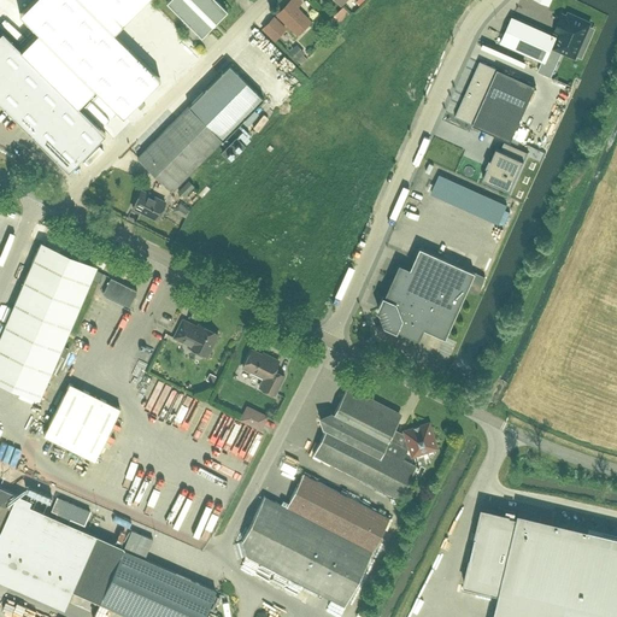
[(216,0),(168,0),(166,3),(201,36),(227,11),(216,0)]
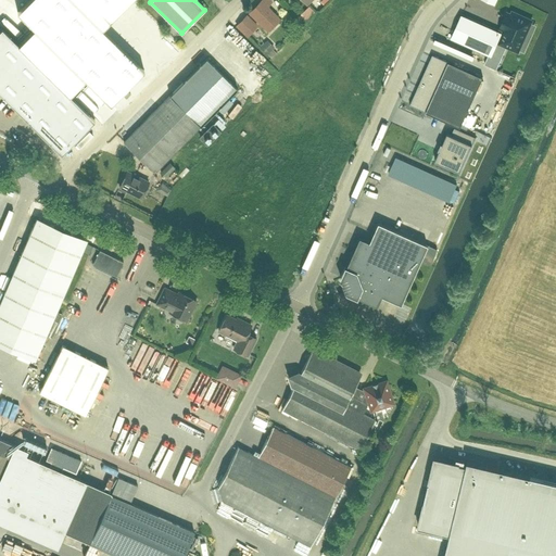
[(262,0),(250,13),(265,27),(276,15),(266,5),(270,1),(269,0),(262,0)]
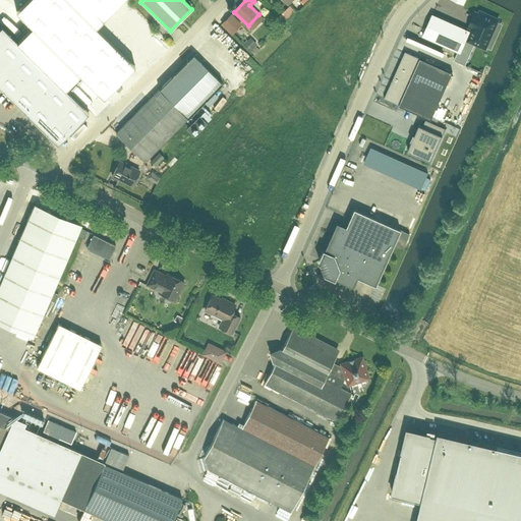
[(472,29),(468,40),(485,47),(490,34),(494,35),(499,23),(496,22),(498,19),(480,11),(479,13),(474,11),(468,26),(472,29)]
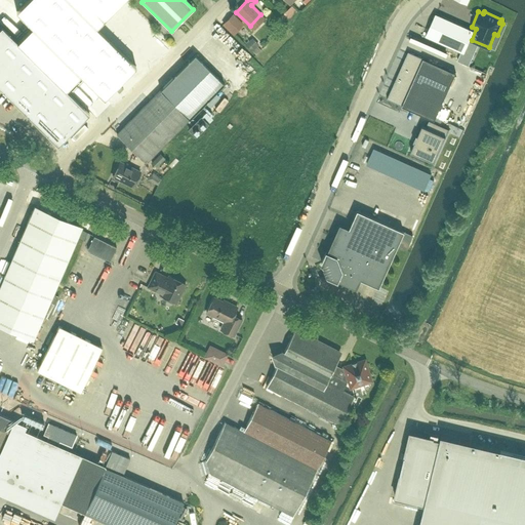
[(473,31),(436,13),(426,36),(463,52),(473,31)]
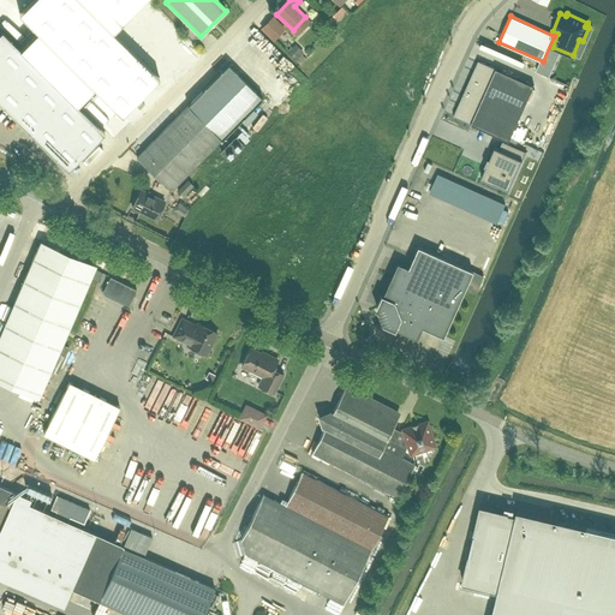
[(273,17),(262,28),(274,39),(284,29),(273,17)]
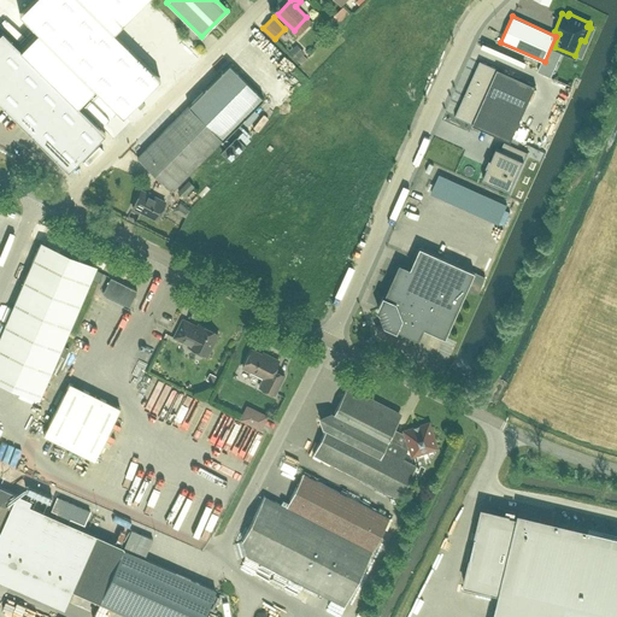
[(0,103),(68,170),(105,133),(1,30),(0,31),(0,103)]
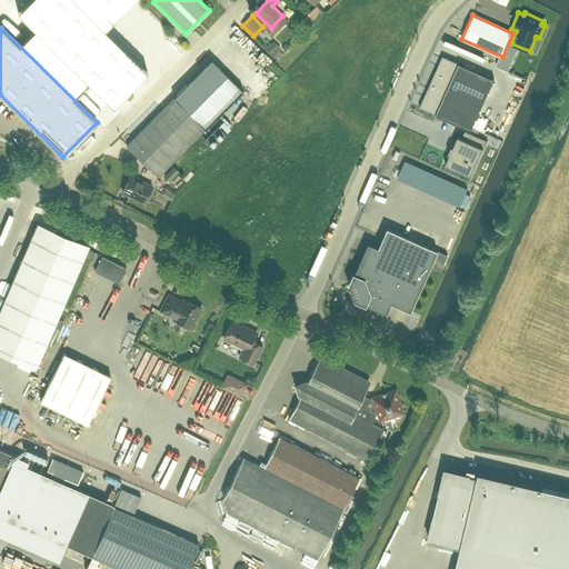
[(19,40),(22,45),(35,33),(30,29),(19,40)]
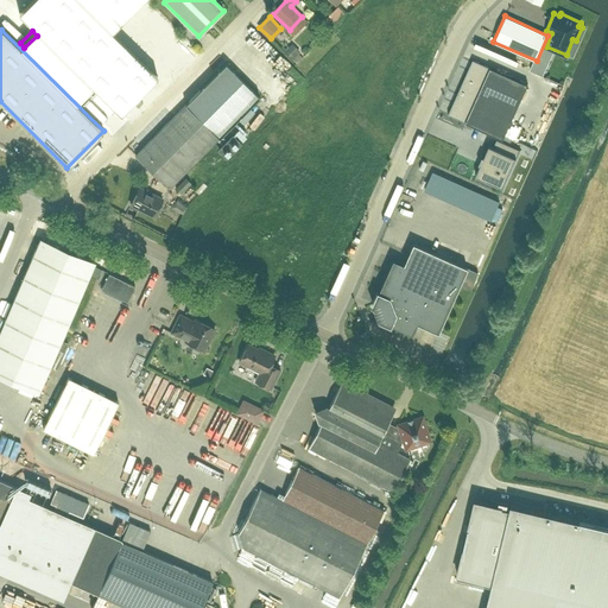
[(291,59),(299,51),(291,43),(283,51),(291,59)]
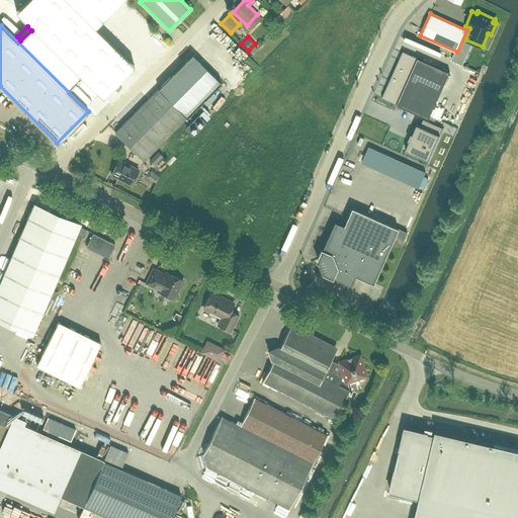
[(403,51),(396,67),(433,83),(440,68),(403,51)]
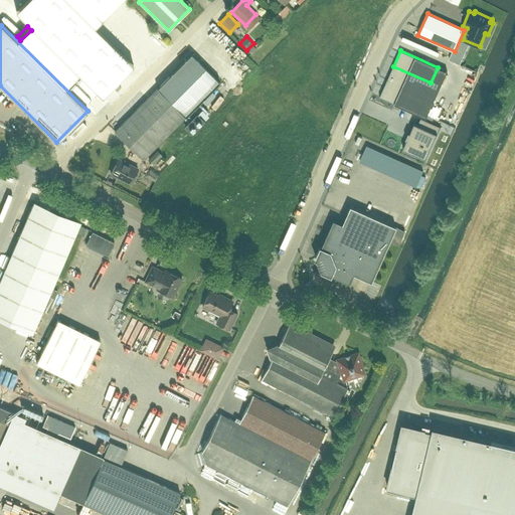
[(143,159),(186,116),(219,82),(191,53),(157,88),(114,131),(143,159)]
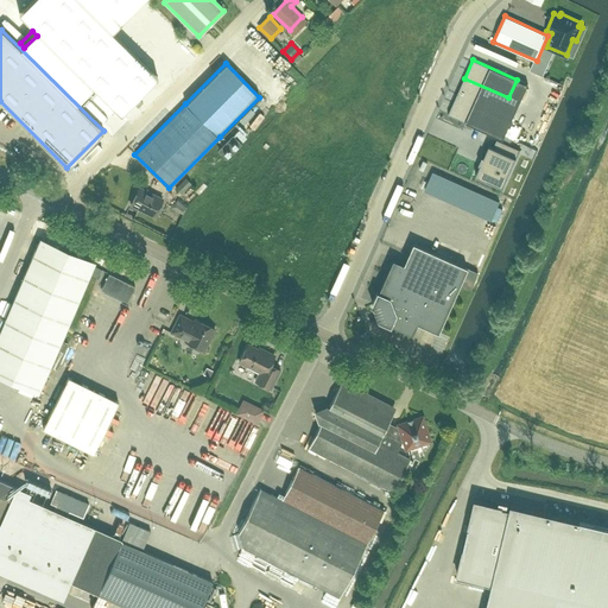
[(527,84),(517,80),(508,97),(464,78),(448,114),(467,122),(504,139),(527,84)]
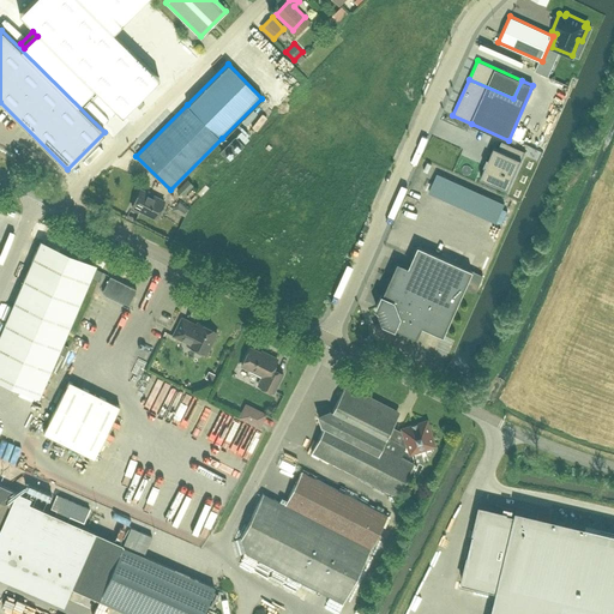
[(235,134),(220,150),(228,158),(244,143),(235,134)]
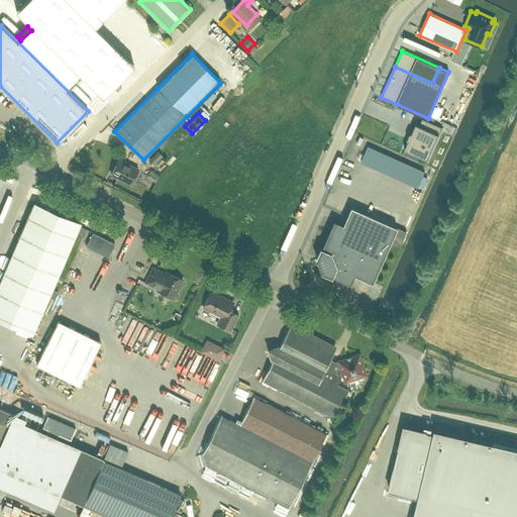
[(409,140),(404,149),(420,157),(429,134),(437,138),(442,127),(422,118),(419,125),(416,123),(412,133),(410,132),(407,139),(409,140)]
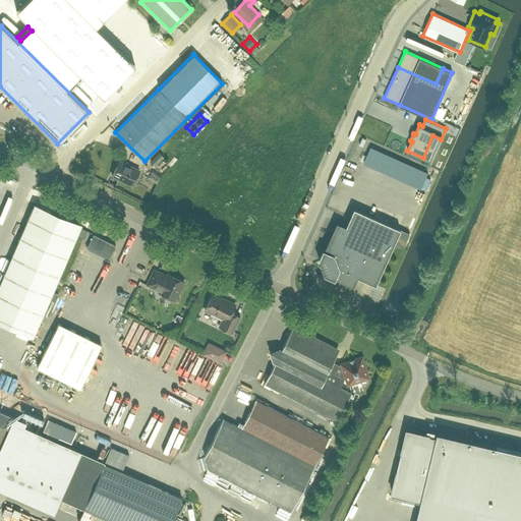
[(131,185),(139,170),(119,160),(112,175),(131,185)]
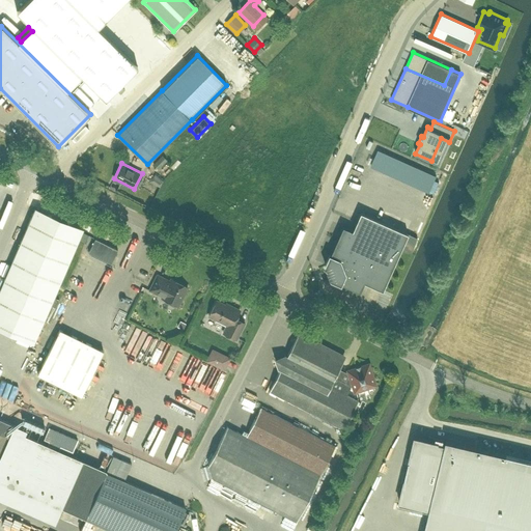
[(0,287),(0,328),(33,343),(83,228),(35,207),(0,287)]
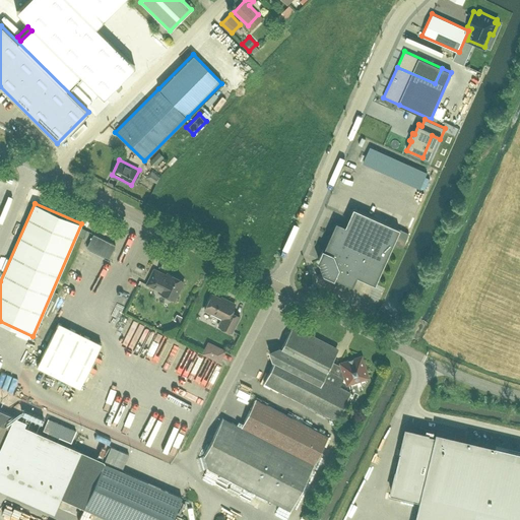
[(399,229),(352,207),(344,225),(335,221),(322,250),(318,259),(319,259),(324,272),(323,273),(332,277),(333,277),(351,285),(356,276),(374,284),(399,229)]
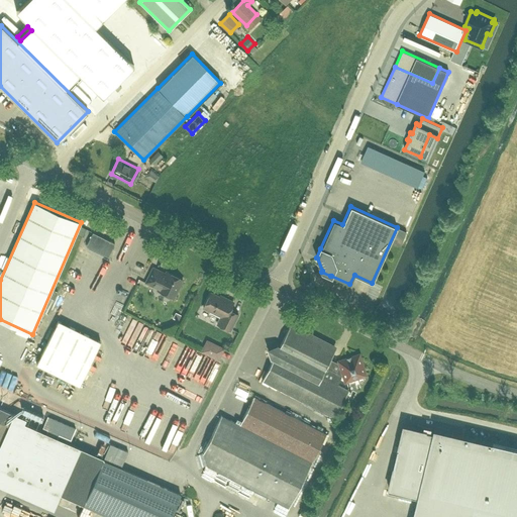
[(93,232),(86,245),(108,256),(114,243),(93,232)]
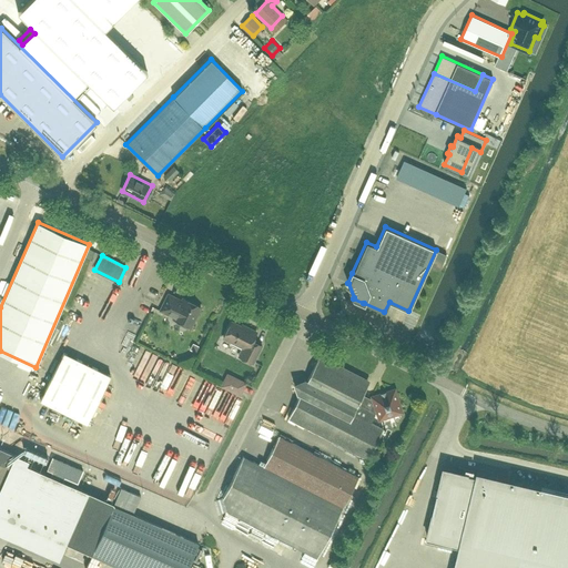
[(83,292),(80,304),(90,306),(93,295),(83,292)]
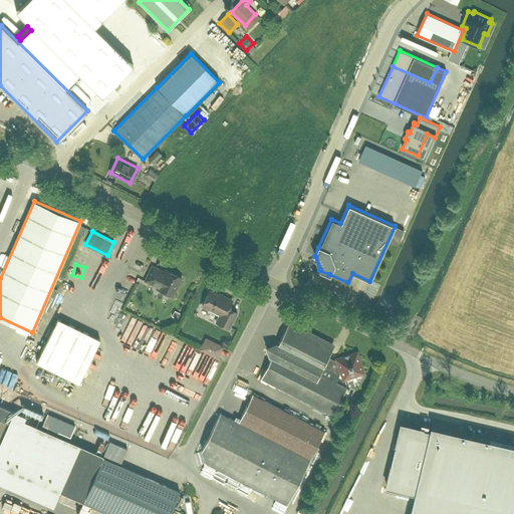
[(158,287),(157,288),(173,296),(182,277),(166,270),(165,272),(152,266),(145,281),(158,287)]
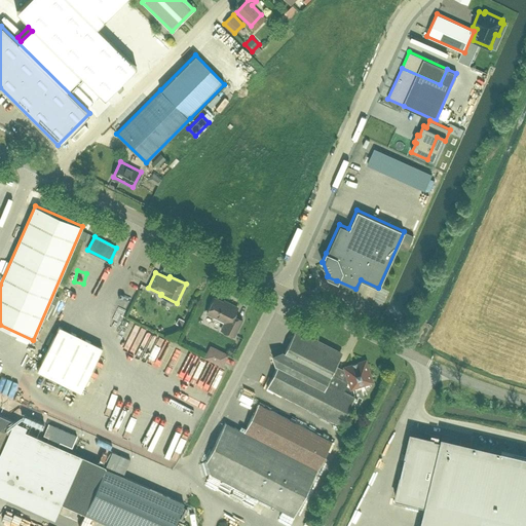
[(225,322),(221,330),(234,336),(242,320),(233,315),(237,307),(227,302),(226,303),(214,297),(207,312),(225,322)]
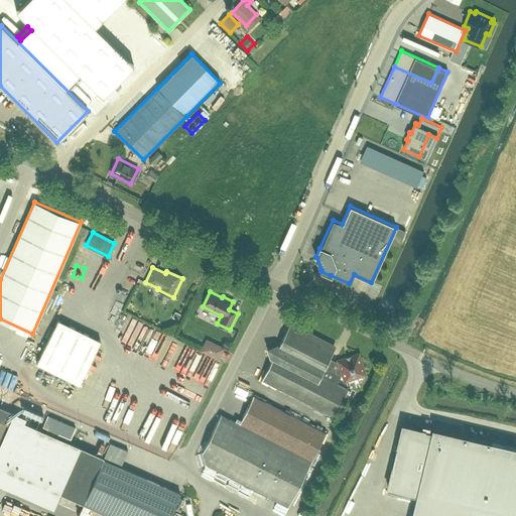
[(57,319),(36,363),(79,384),(100,341),(57,319)]
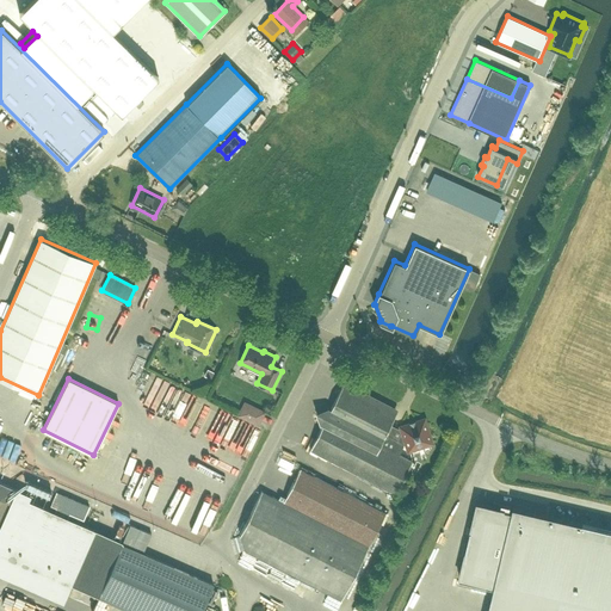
[(320,424),(322,425),(376,452),(386,433),(387,430),(396,412),(343,384),(329,409),(327,408),(315,412),(320,424)]
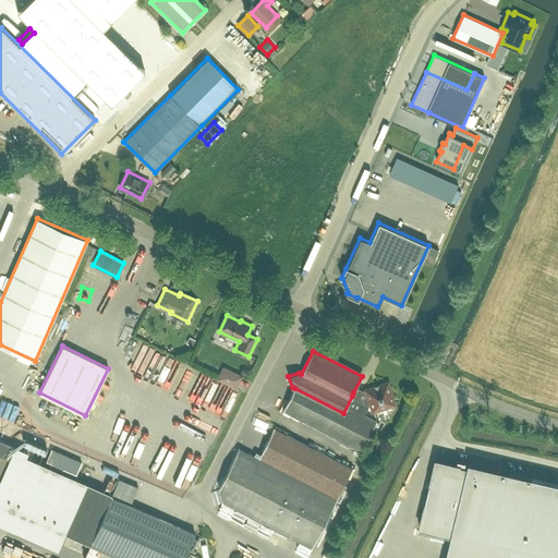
[(241,376),(231,372),(223,367),(217,379),(235,388),(241,376)]
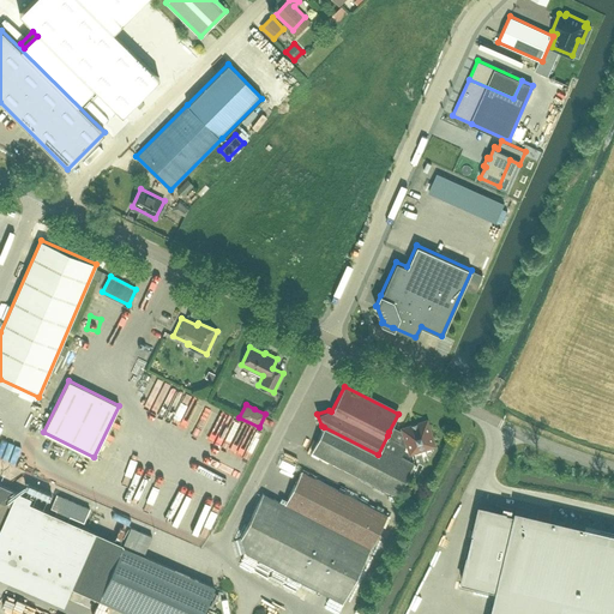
[(387,435),(378,455),(365,479),(397,495),(414,463),(401,456),(405,446),(410,449),(411,451),(434,444),(427,421),(404,428),(404,432),(402,438),(389,432),(387,435)]
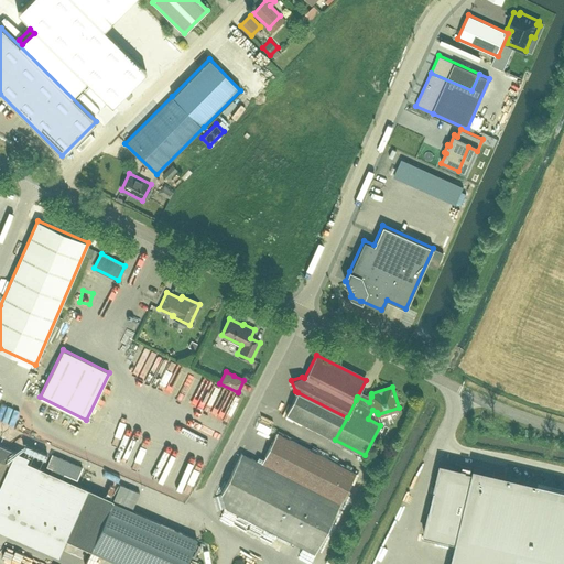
[(285,414),(335,440),(347,418),(297,392),(285,414)]
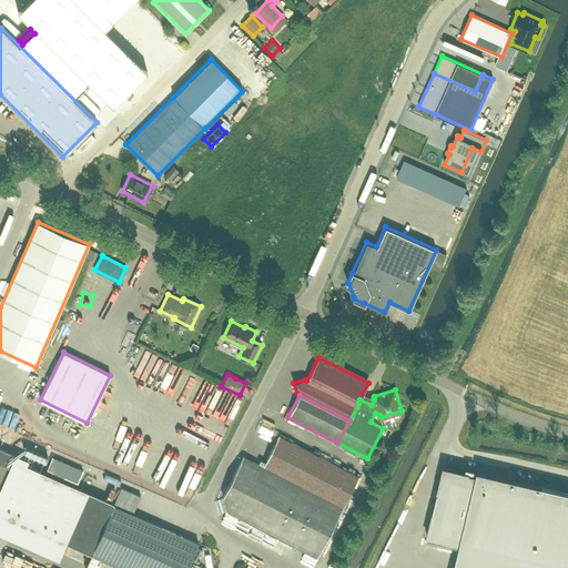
[(219,422),(225,425),(235,402),(229,398),(219,422)]
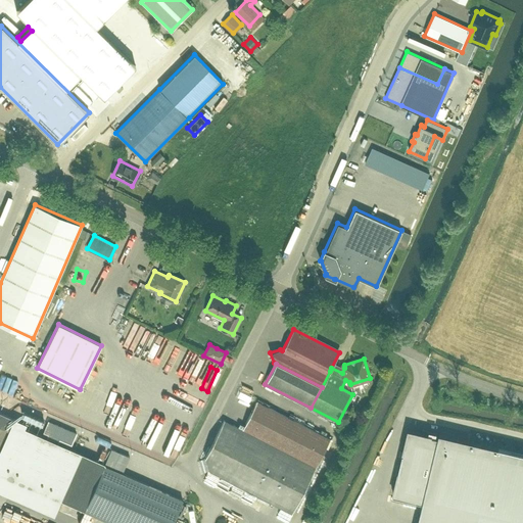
[(100,398),(105,382),(95,378),(90,394),(100,398)]
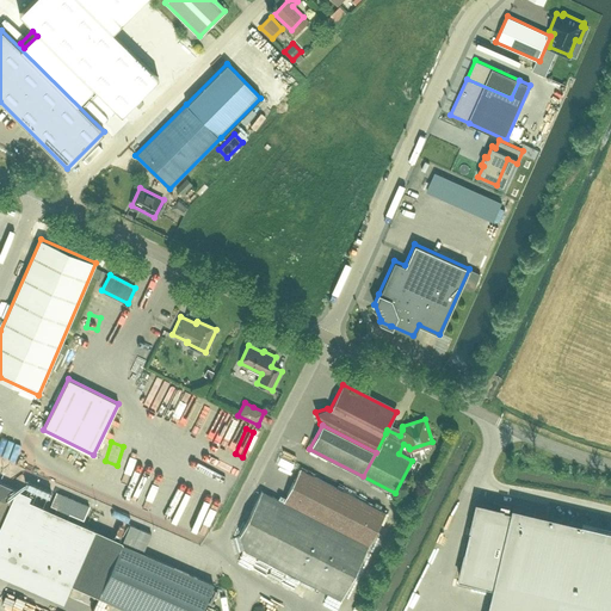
[(340,599),(369,544),(386,512),(300,468),(283,501),(261,491),(239,534),(245,550),(340,599)]
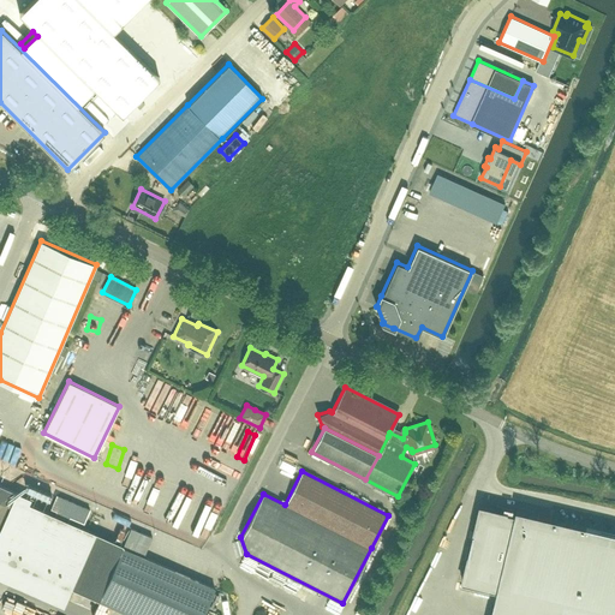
[(69,517),(84,523),(90,509),(57,495),(51,508),(57,511),(54,515),(15,499),(17,493),(0,485),(0,555),(71,586),(133,614),(202,614),(214,587),(123,547),(123,545),(67,521),(69,517)]
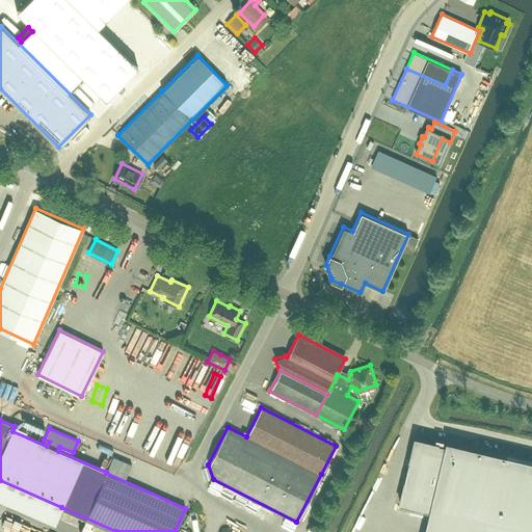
[(531,531),(531,459),(447,440),(447,444),(416,436),(410,461),(405,479),(406,479),(400,503),(430,511),(425,531),(531,531)]
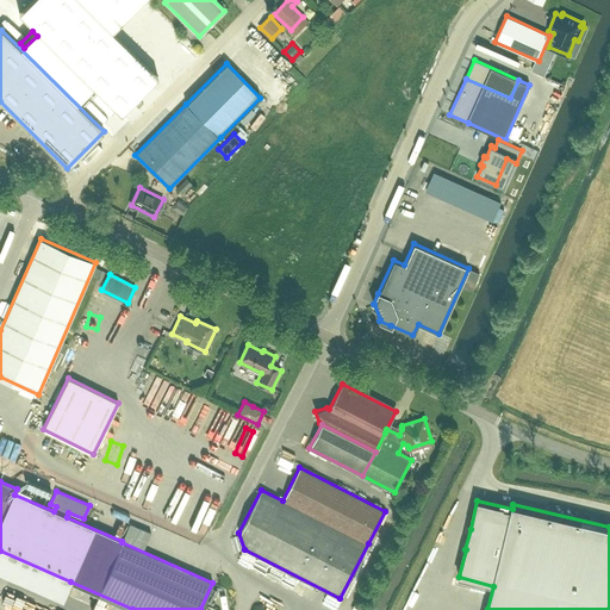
[(130,523),(122,541),(122,542),(141,551),(149,533),(150,534),(150,533),(130,523)]
